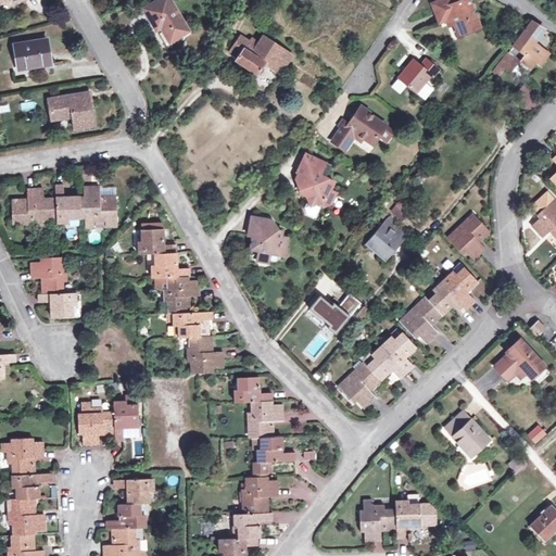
[(156,0),(143,9),(155,29),(160,26),(168,41),(188,30),(169,0),(156,0)]
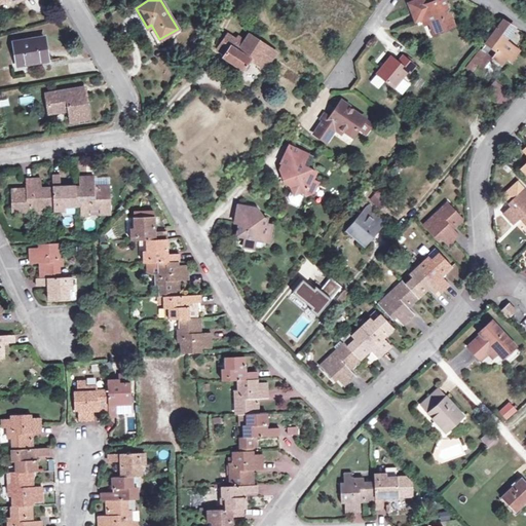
[(427,17),(429,23),(434,34),(453,27),(443,0),(439,0),(427,4),(425,0),(419,0),(409,4),(416,22),(422,20),(427,17)]
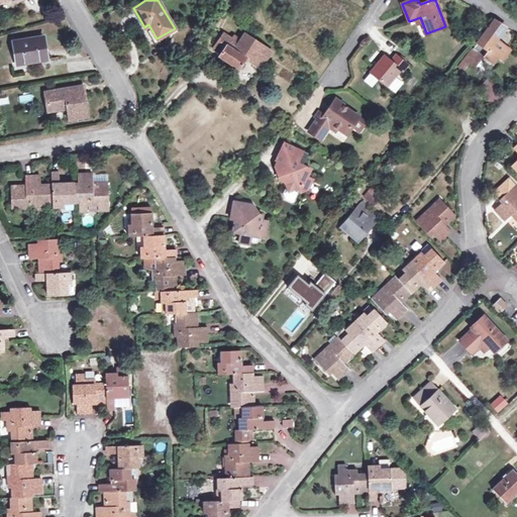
[(495,20),(473,48),(482,56),(484,57),(493,63),(498,57),(500,54),(505,58),(511,50),(497,39),(506,27),(495,20)]
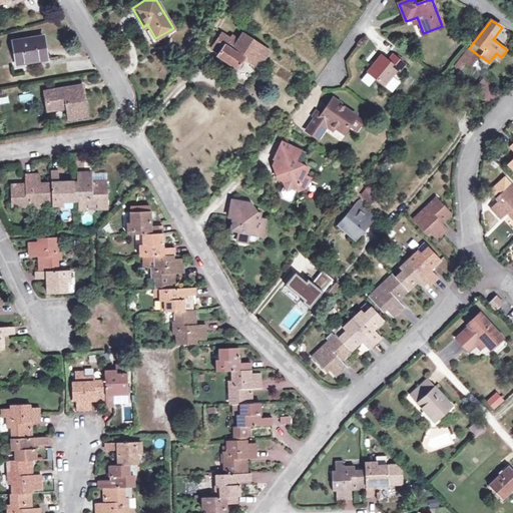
[(151,41),(155,38),(147,24),(143,27),(151,41)]
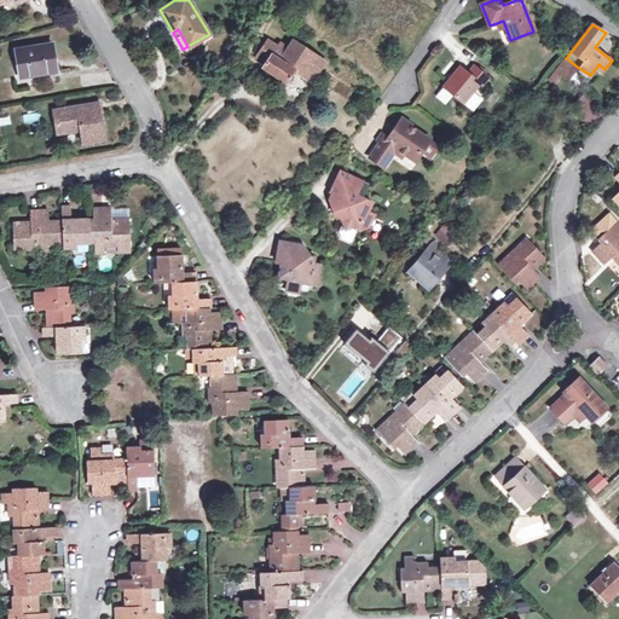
[(282,48),(276,45),(267,40),(254,57),(264,63),(262,65),(285,81),(294,69),(312,81),(325,62),(293,40),(288,47),(284,44),(282,48)]
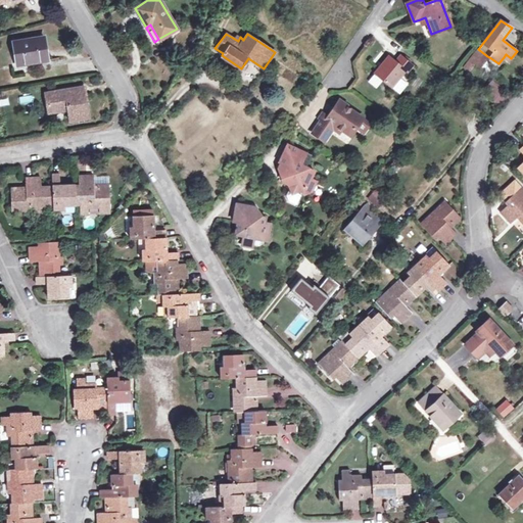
[(17,64),(47,59),(43,37),(13,42),(17,64)]
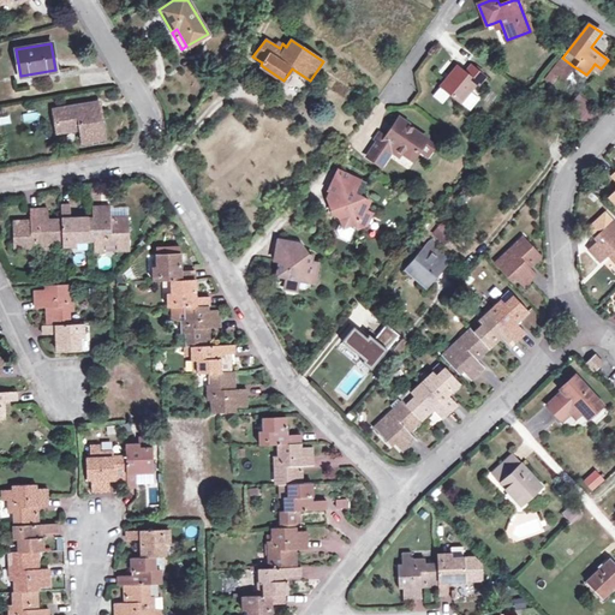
[(573,66),(562,58),(553,71),(547,79),(551,83),(557,75),(563,79),(573,66)]
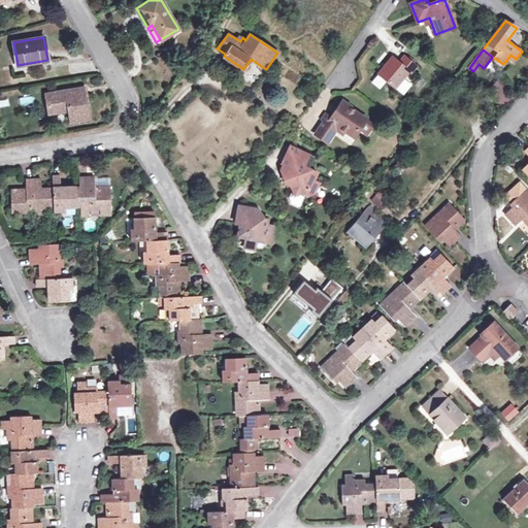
[(401,79),(408,71),(409,72),(416,66),(405,56),(399,63),(392,57),(378,73),(394,88),(396,86),(401,79)]
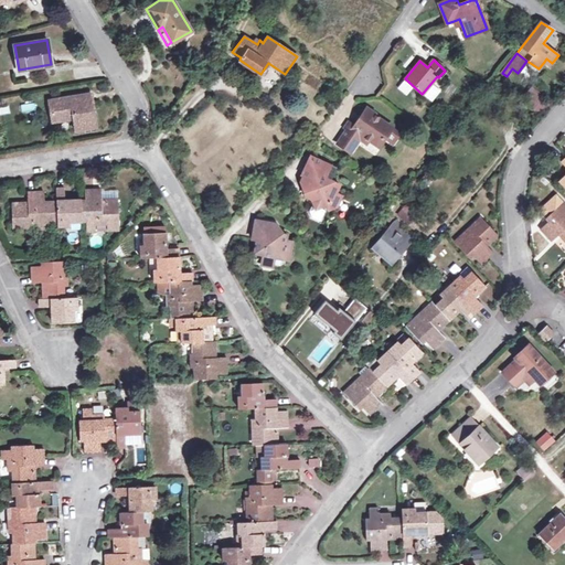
[(429,85),(424,92),(430,98),(437,91),(429,85)]
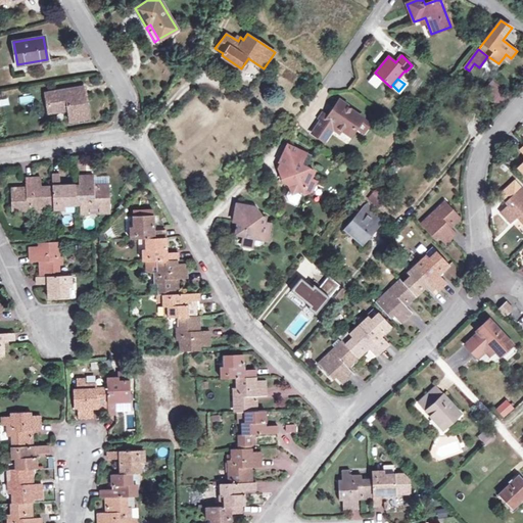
[(486,90),(495,97),(503,89),(493,81),(486,90)]
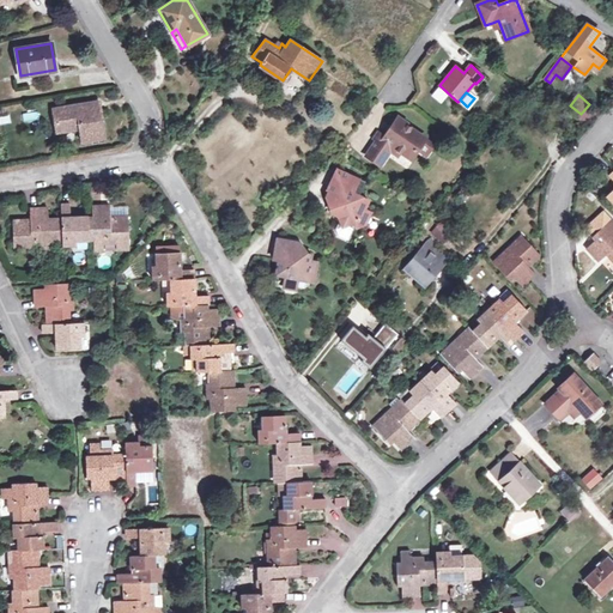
[(56,132),(80,128),(83,141),(104,138),(98,102),(54,109),(56,132)]
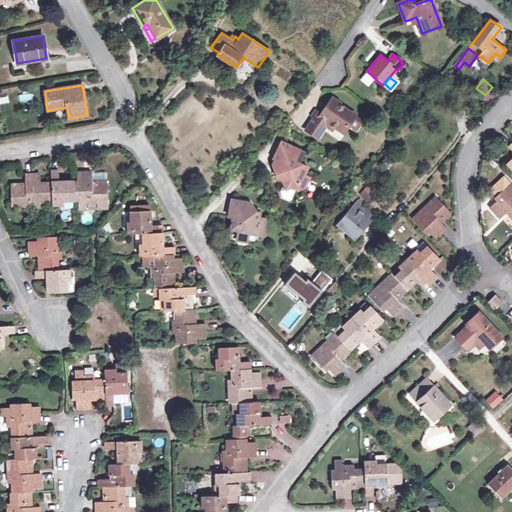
[(328,123),(334,127),(343,133),(348,124),(355,115),(338,104),(339,102),(332,97),(321,113),(315,110),(310,116),(313,118),(305,130),(318,138),(325,127),(328,123)]
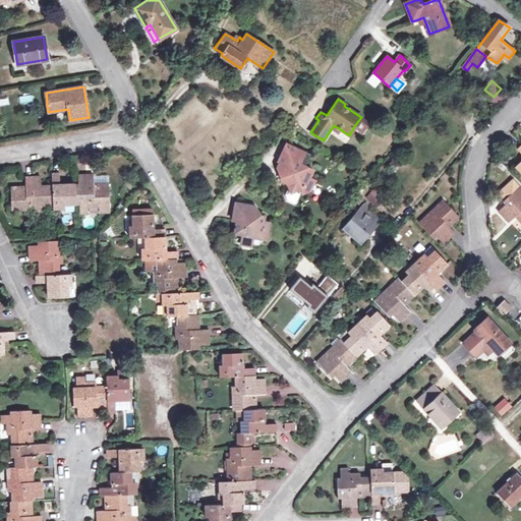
[(361,117),(354,126),(362,131),(368,122),(361,117)]
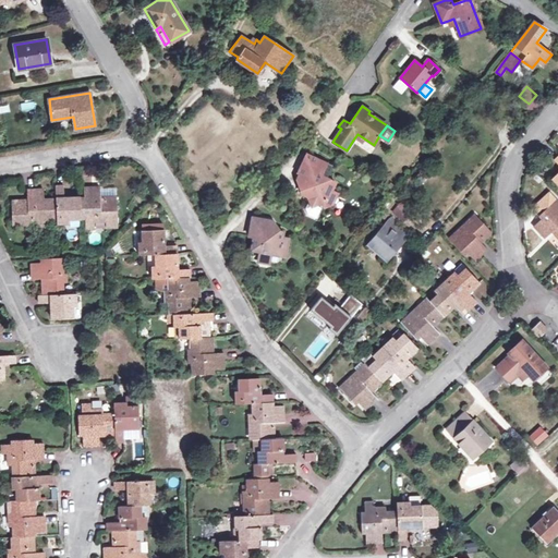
[(358,134),(354,138),(361,143),(364,138),(358,134)]
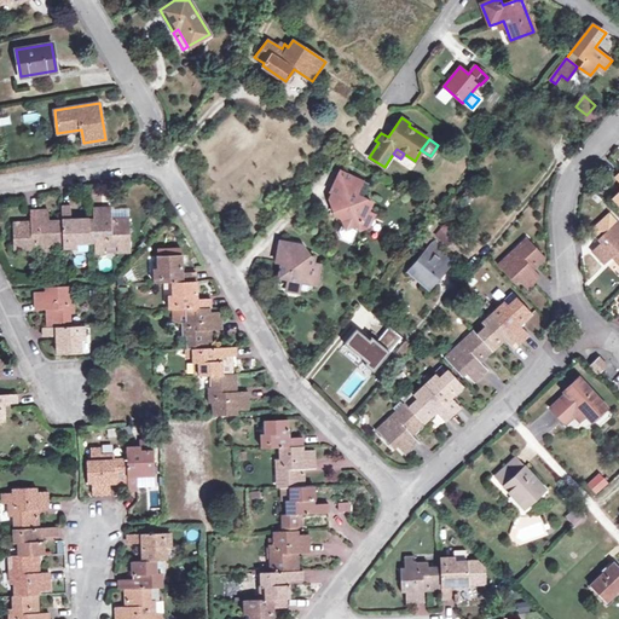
[(340,171),(336,178),(358,189),(362,181),(340,171)]
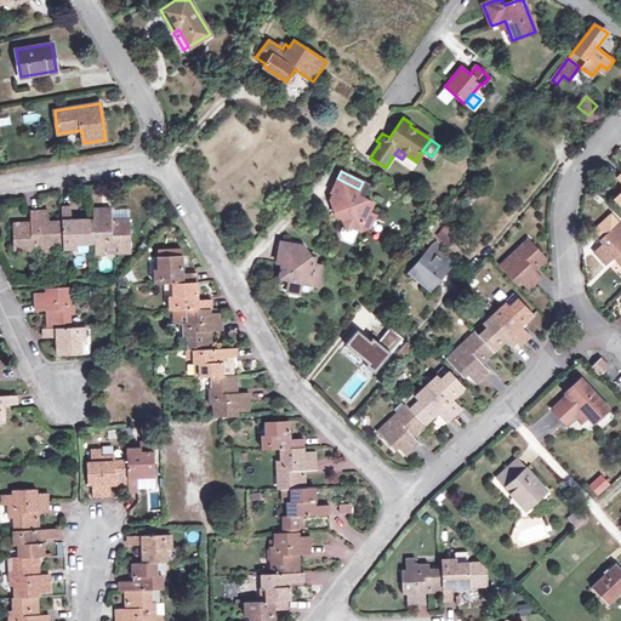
[(359,189),(337,178),(331,192),(332,193),(329,198),(332,205),(336,205),(339,209),(335,210),(337,216),(342,218),(346,228),(352,226),(358,224),(363,222),(360,220),(365,210),(368,212),(372,203),(357,194),(359,189)]
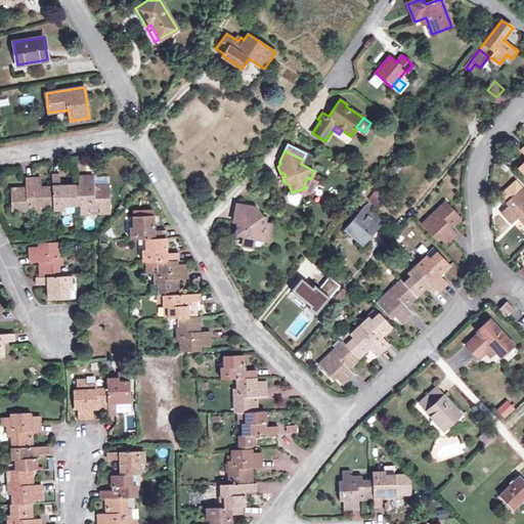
[(11,187),(12,208),(24,208),(24,211),(35,210),(35,216),(43,216),(43,207),(53,206),(53,209),(67,209),(67,206),(80,205),(81,214),(89,214),(89,208),(100,207),(100,205),(112,204),(111,184),(99,184),(99,188),(95,188),(95,184),(94,176),(79,176),(80,185),(61,186),(61,174),(53,174),(53,185),(43,186),(42,178),(26,178),(26,187),(27,190),(24,190),(23,187),(11,187)]
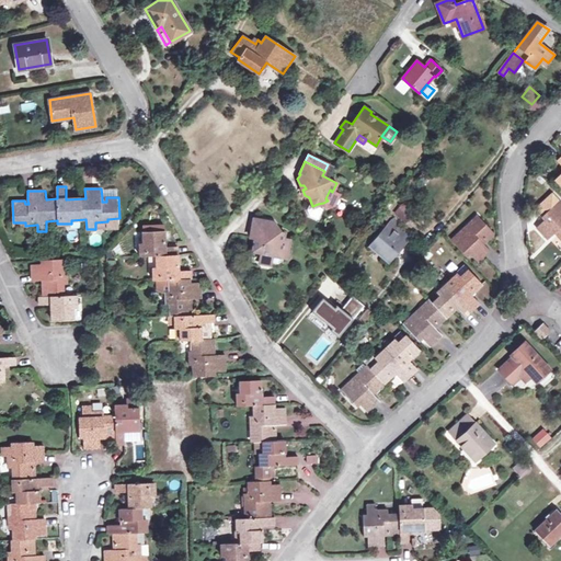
[(328,201),(323,203),(327,208),(333,205),(339,195),(332,192),(330,190),(325,198),(328,201)]
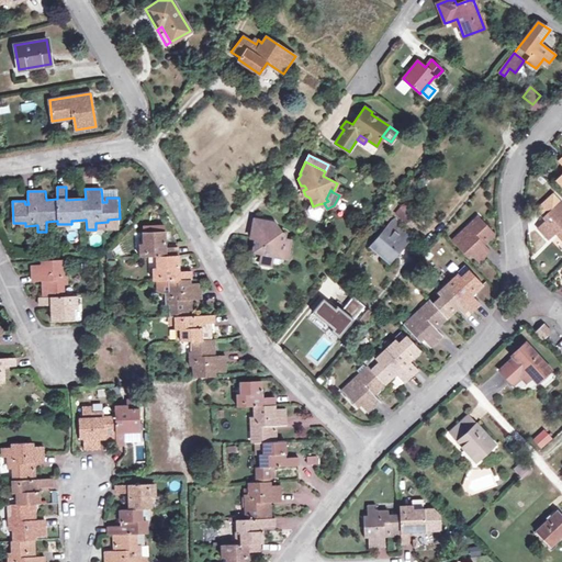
[(561,233),(559,236),(561,239),(561,203),(560,201),(543,216),(546,220),(538,227),(549,239),(555,233),(559,231),(561,233)]
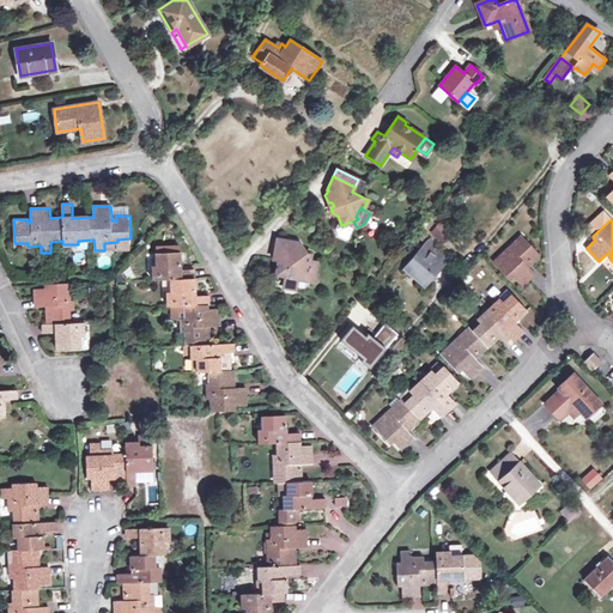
[(349,226),(347,223),(341,225),(334,228),(337,235),(346,240),(351,228),(349,226)]
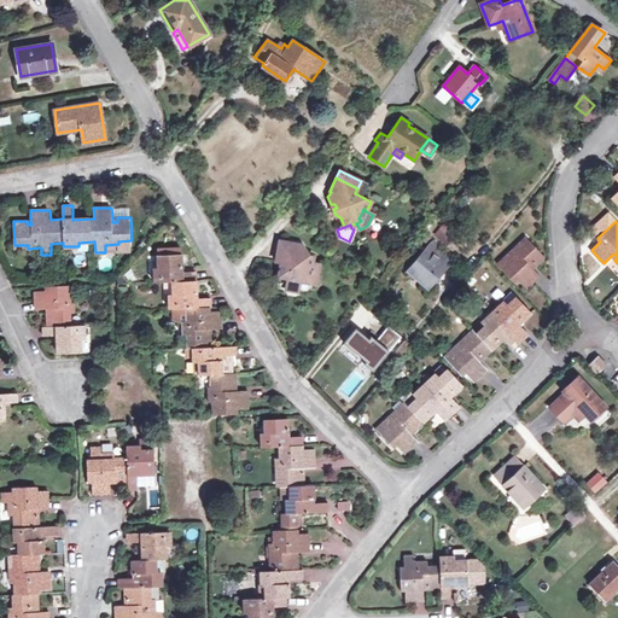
[(464,249),(470,242),(452,226),(439,239),(453,250),(458,245),(464,249)]
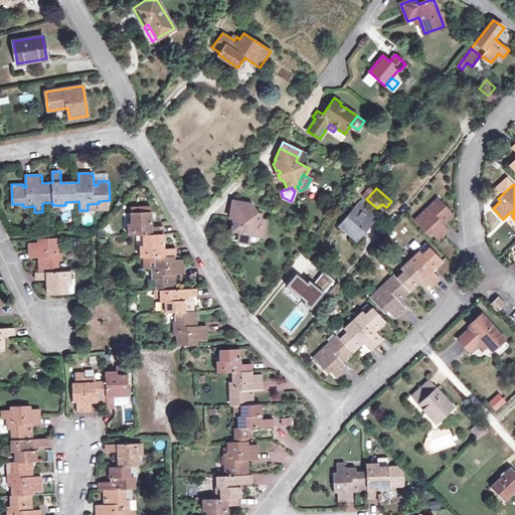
[(439,197),(431,204),(434,208),(442,200),(439,197)]
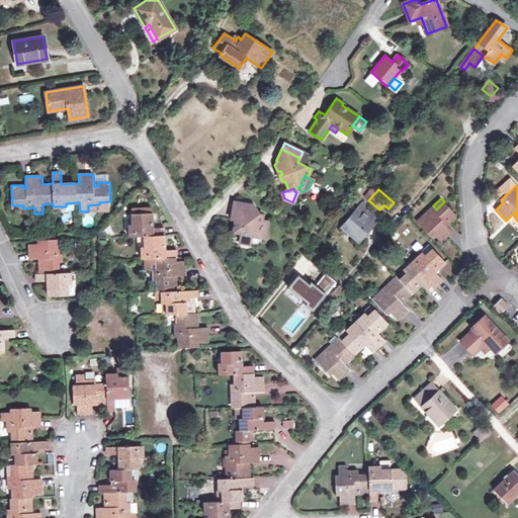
[(99,204),(99,211),(110,210),(110,201),(99,202),(99,204)]
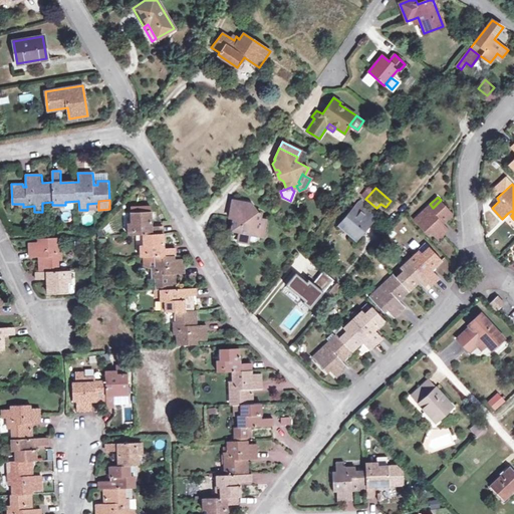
[(246,210),(247,203),(232,200),(229,217),(233,218),(231,230),(239,232),(238,236),(248,238),(248,240),(254,241),(258,238),(259,236),(263,236),(266,220),(260,218),(261,213),(249,211),(246,210)]
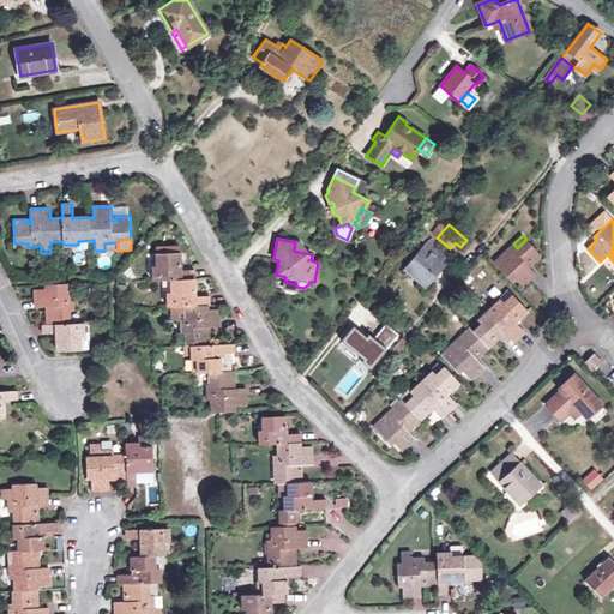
[(517,248),(513,244),(493,262),(510,281),(513,277),(522,287),(535,275),(529,266),(527,264),(529,262),(531,264),(541,256),(527,239),(517,248)]
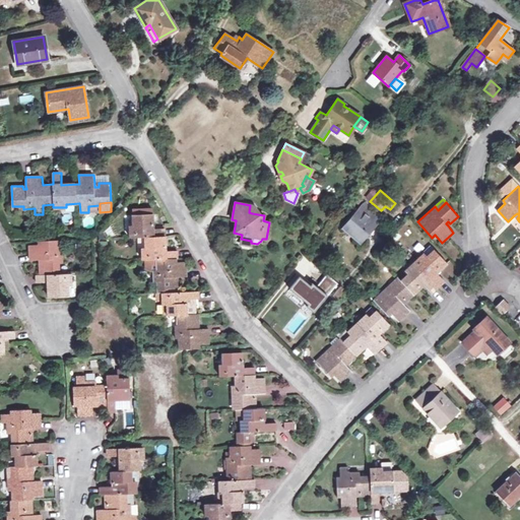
[(350,230),(362,240),(378,220),(362,206),(342,229),(347,234),(350,230)]
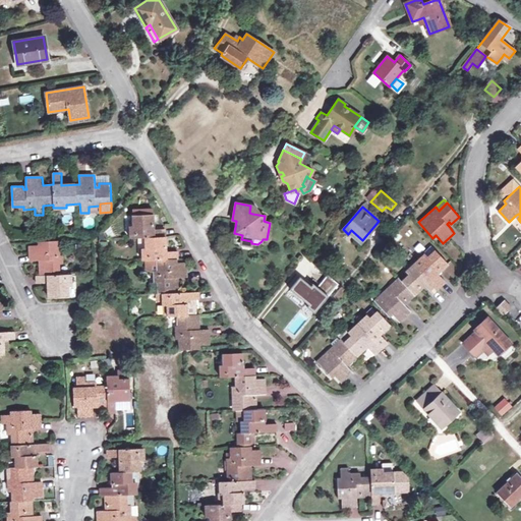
[(154,228),(153,214),(133,214),(134,225),(130,225),(130,237),(146,237),(147,247),(142,247),(142,259),(157,259),(158,270),(154,270),(155,282),(158,282),(159,292),(162,292),(163,300),(163,304),(167,304),(167,315),(179,315),(179,325),(176,326),(177,338),(180,338),(181,348),(198,348),(198,345),(210,344),(208,329),(195,329),(195,326),(199,326),(198,314),(195,314),(195,301),(192,301),(191,299),(198,298),(198,291),(178,291),(178,280),(174,280),(174,277),(177,277),(186,276),(185,262),(176,263),(175,258),(177,258),(177,251),(166,251),(165,228),(154,228)]
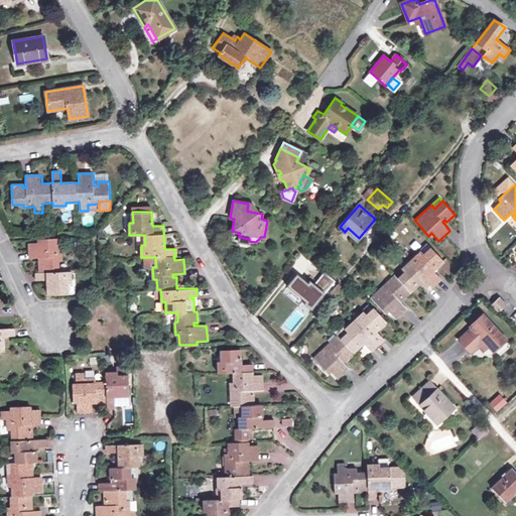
[(356,242),(359,238),(348,228),(345,232),(356,242)]
